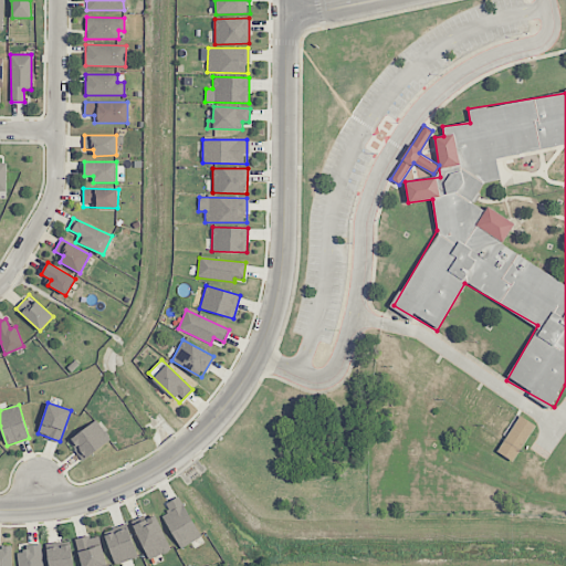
[(496,452),(513,462),(535,426),(520,416),(496,452)]
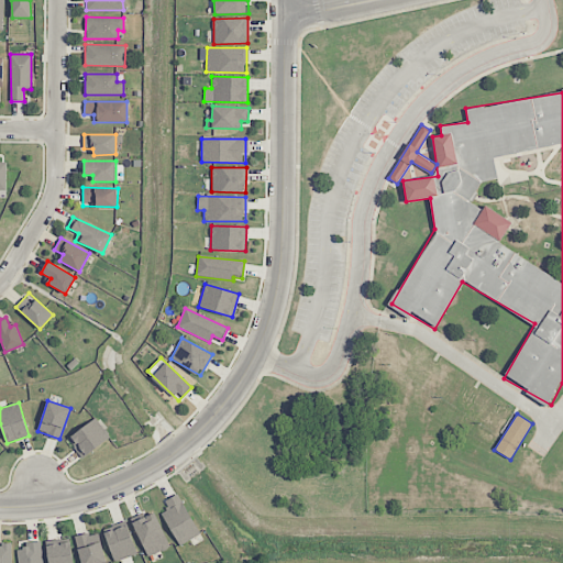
[(110,438),(97,418),(68,438),(81,457),(110,438)]
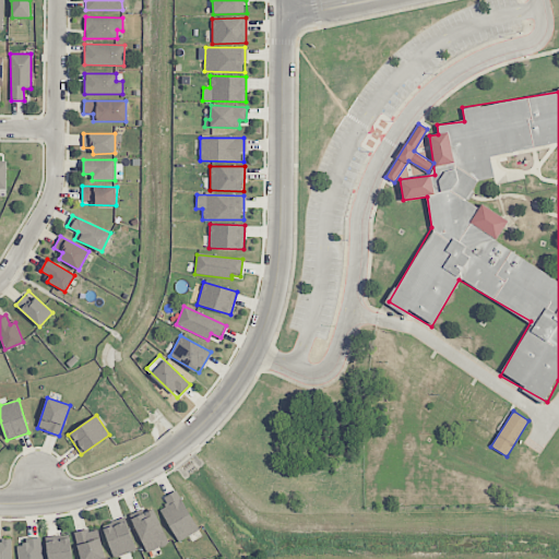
[(199,531),(177,490),(164,498),(168,506),(161,510),(178,542),(199,531)]
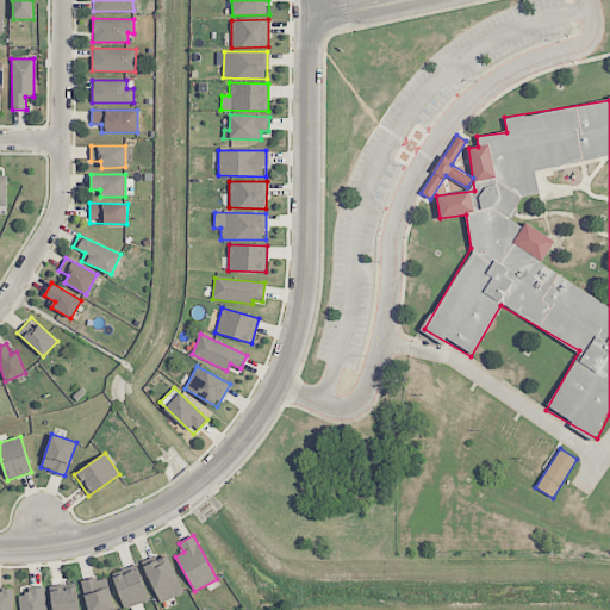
[(143,564),(160,603),(185,592),(167,553),(143,564)]
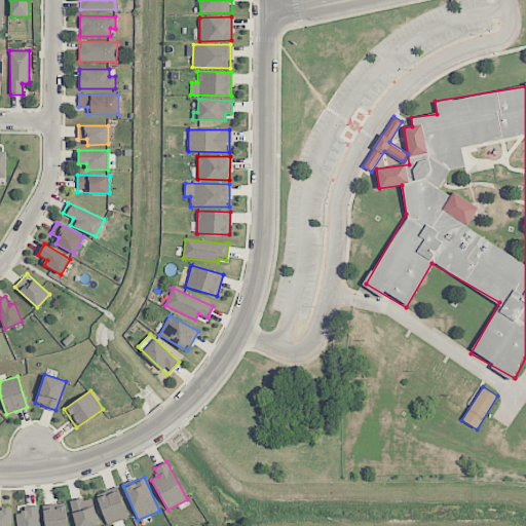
[(126,519),(120,490),(99,495),(105,524),(126,519)]
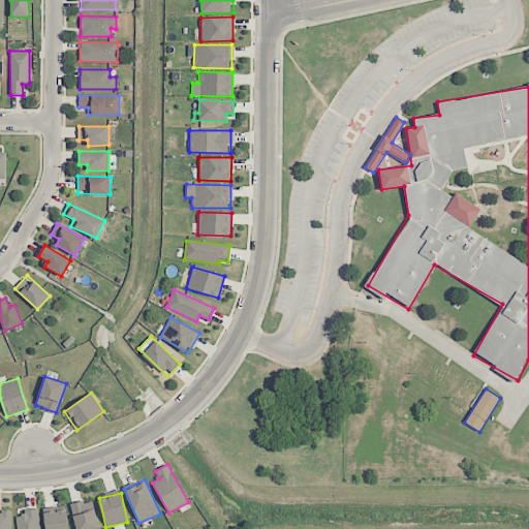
[(70,505),(75,528),(99,528),(92,499),(70,505)]
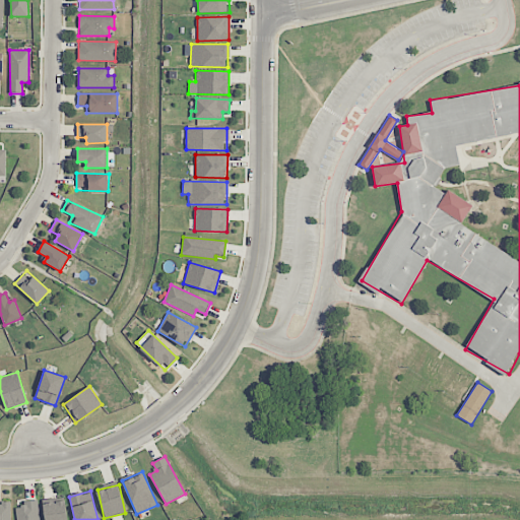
[(16,519),(40,519),(39,500),(24,501),(24,507),(16,507),(16,519)]
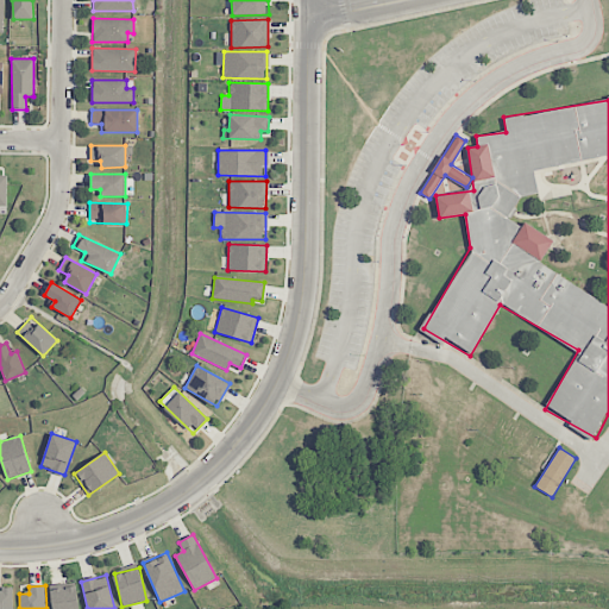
[(51,589),(52,608),(77,608),(77,588),(51,589)]
